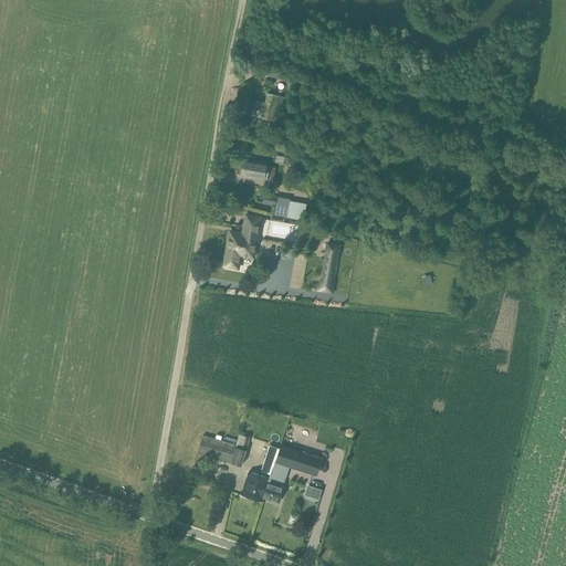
[(283,111),(286,97),(266,93),(265,102),(244,97),(241,114),(276,122),(280,109),(283,111)]
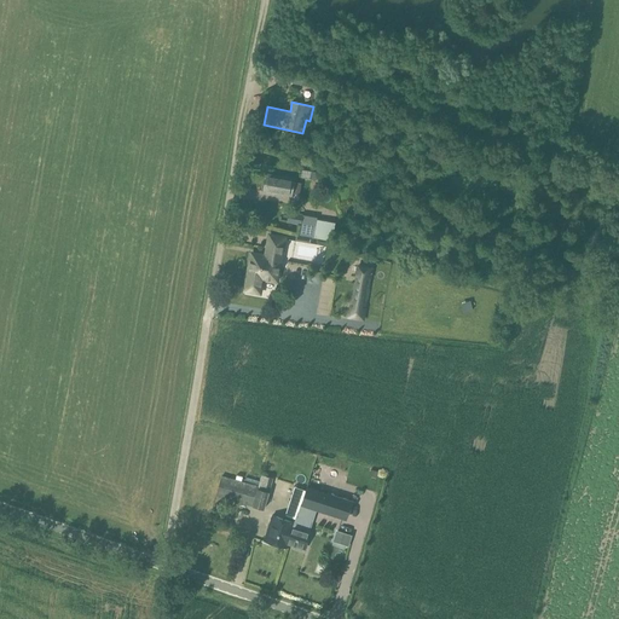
[(262,191),(291,196),(295,180),(266,175),(262,191)]
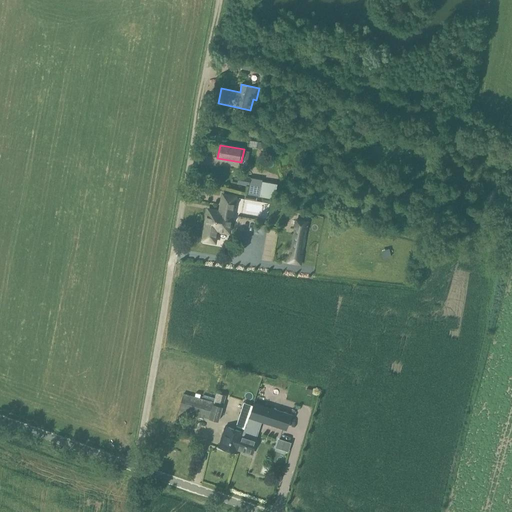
[(251,177),(239,175),(237,184),(250,186),(251,177)]
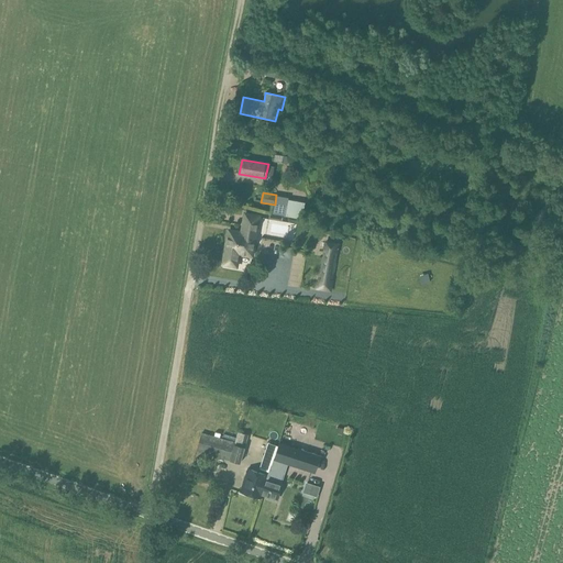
[(229,231),(223,264),(236,266),(239,253),(252,256),(258,217),(245,214),(242,233),(229,231)]
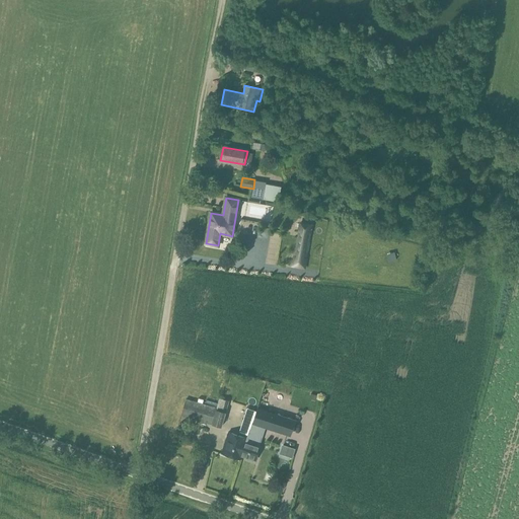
[(252,202),(242,203),(243,215),(254,214),(252,202)]
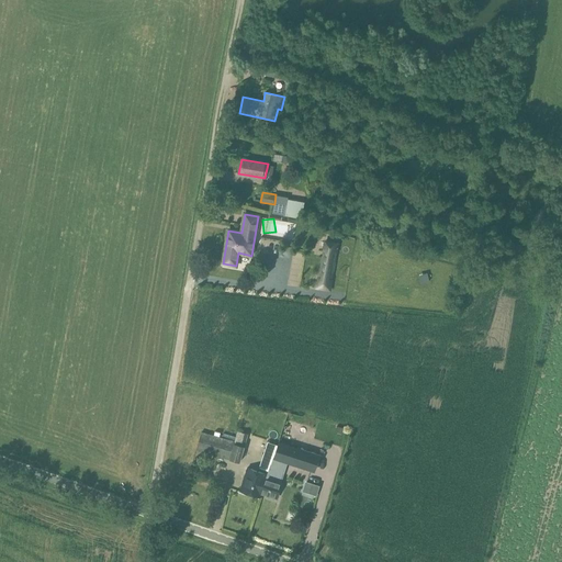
[(338,254),(339,243),(324,240),(323,250),(323,251),(318,277),(317,277),(317,280),(315,280),(314,289),(332,292),(334,279),(333,279),(337,254),(338,254)]
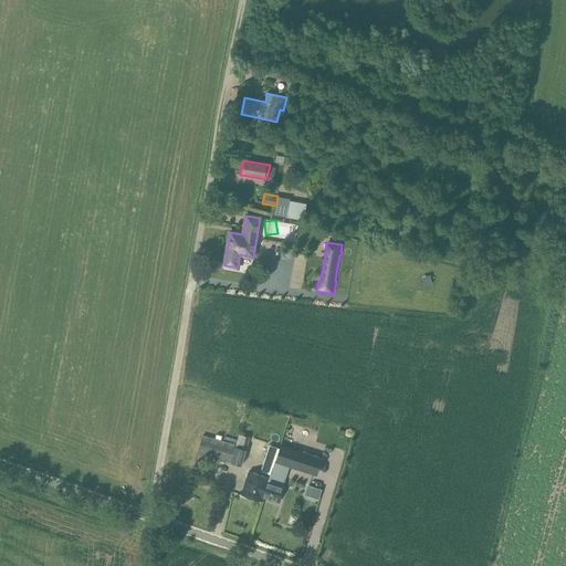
[(237,446),(203,436),(198,453),(242,465),(250,438),(239,435),(237,446)]
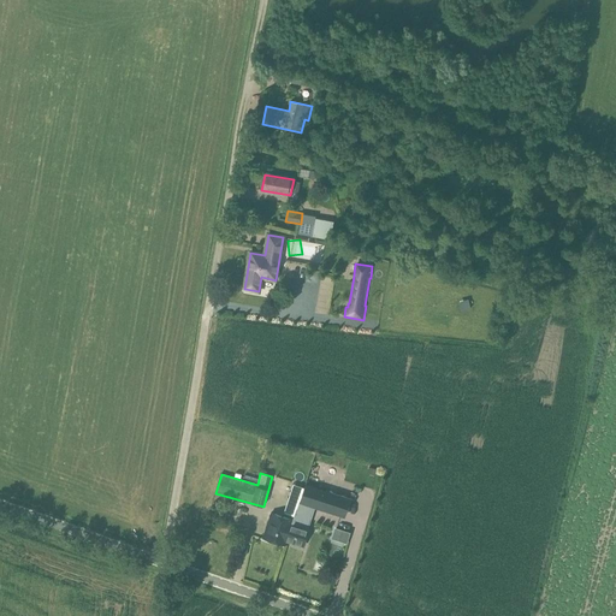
[(300,503),(301,503),(314,508),(344,517),(350,498),(306,485),(301,498),(300,503)]
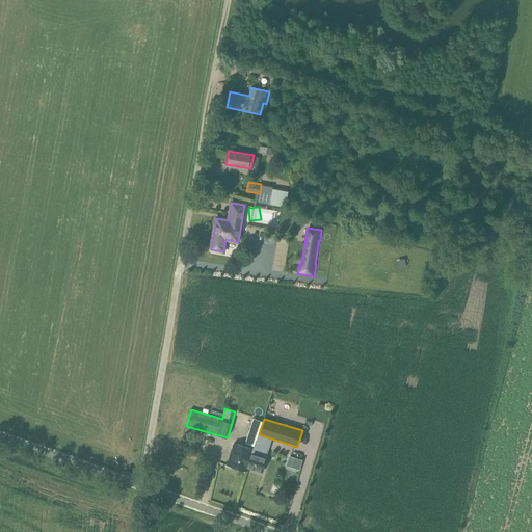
[(255,448),(248,468),(262,472),(266,457),(265,457),(271,439),(260,434),(257,442),(255,448)]
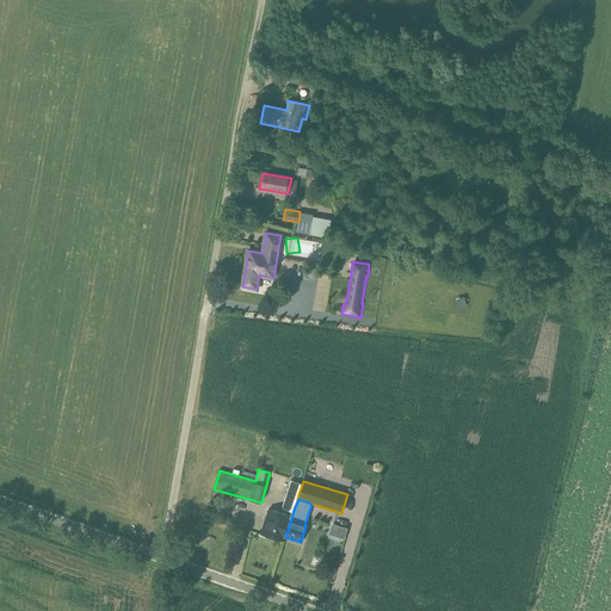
[(285,537),(292,514),(270,507),(261,534),(283,542),(285,537)]
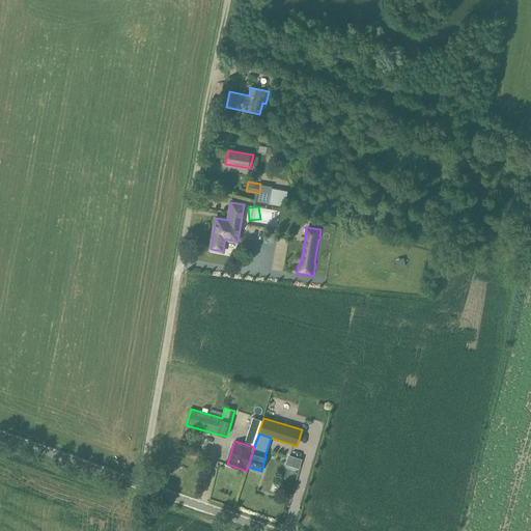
[(276,455),(273,465),(280,468),(283,458),(276,455)]
